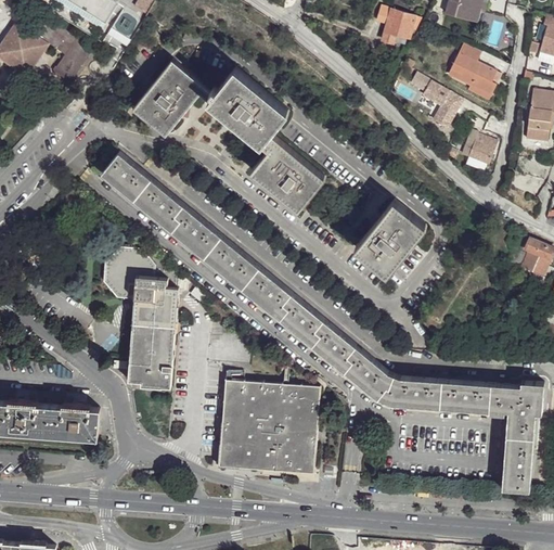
[(116,10),(99,0),(60,0),(105,28),(116,10)]
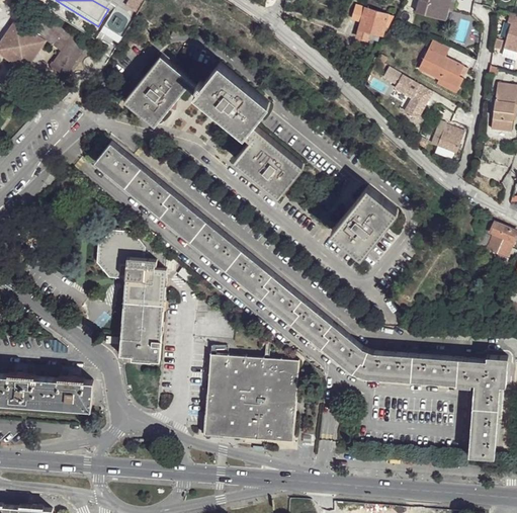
[(145,0),(133,0),(125,12),(128,14),(137,18),(143,8),(146,4),(144,3),(145,0)]
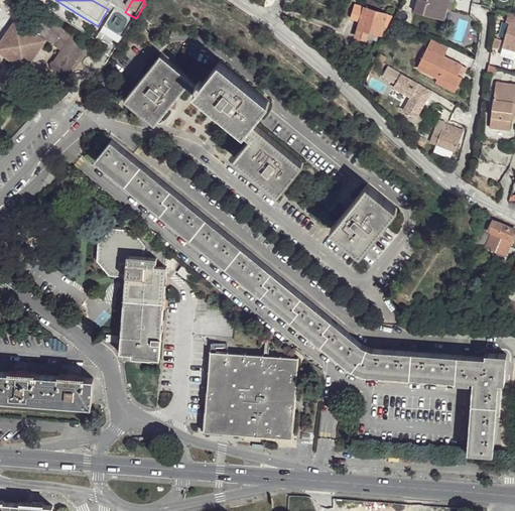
[(420,0),(416,16),(445,24),(448,13),(451,4),(452,0),(420,0)]
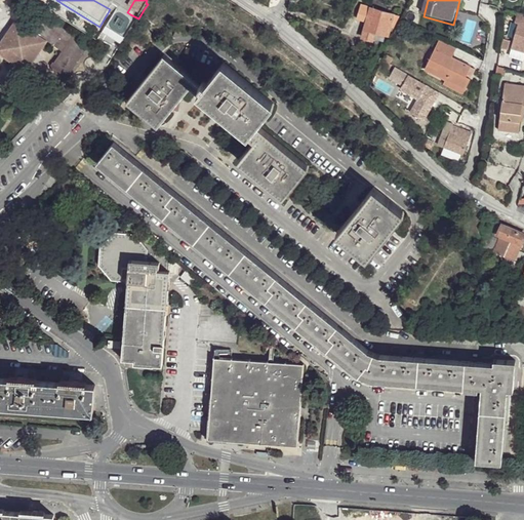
[(395,17),(358,9),(356,23),(365,26),(362,42),(372,45),(374,36),(376,28),(390,30),(393,31),(395,17)]
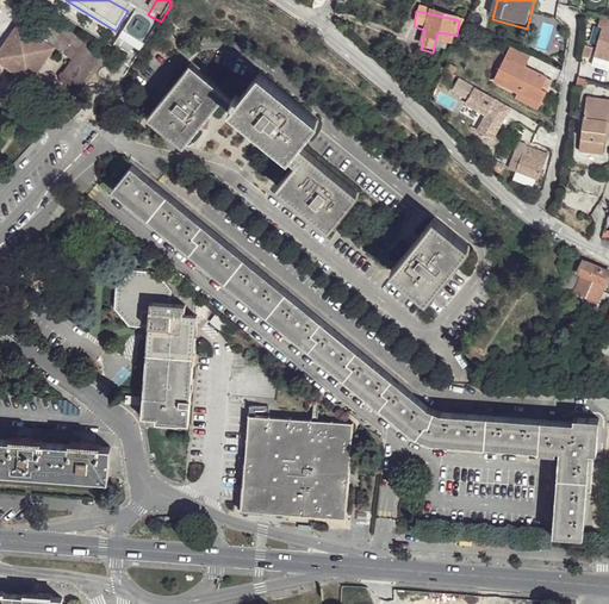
[(122,35),(142,47),(154,27),(148,23),(134,14),(122,35)]
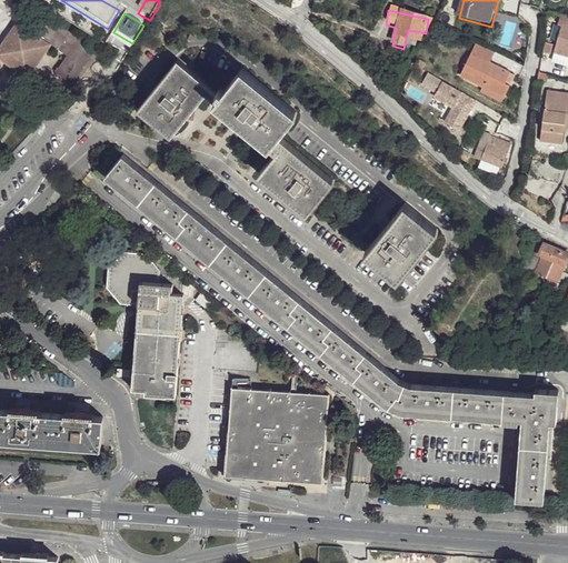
[(150,20),(141,16),(138,21),(143,26),(146,27),(150,20)]
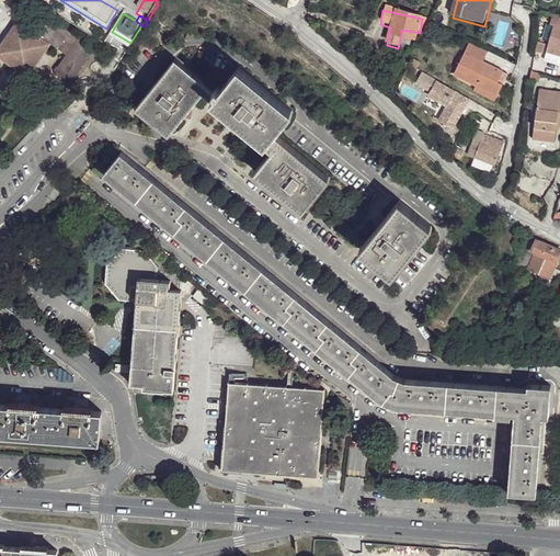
[(559,20),(550,18),(547,29),(551,30),(544,56),(559,60),(559,20)]
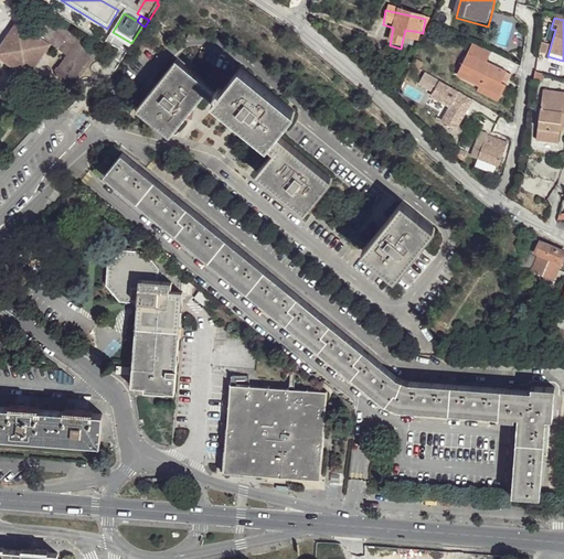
[(34,34),(13,20),(0,39),(0,71),(27,89),(52,53),(54,49),(34,34)]
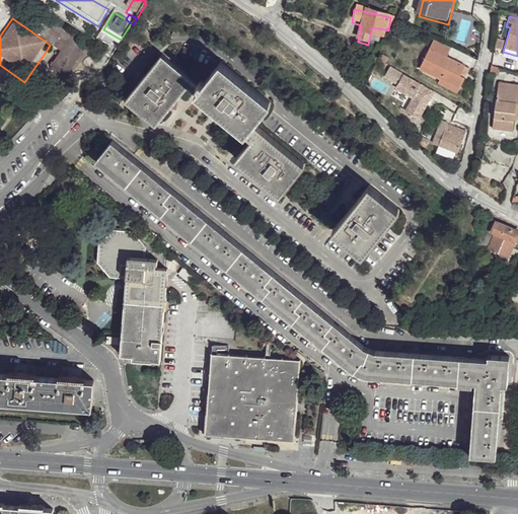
[(83,51),(41,19),(31,31),(50,45),(48,49),(59,56),(49,71),(63,81),(83,51)]
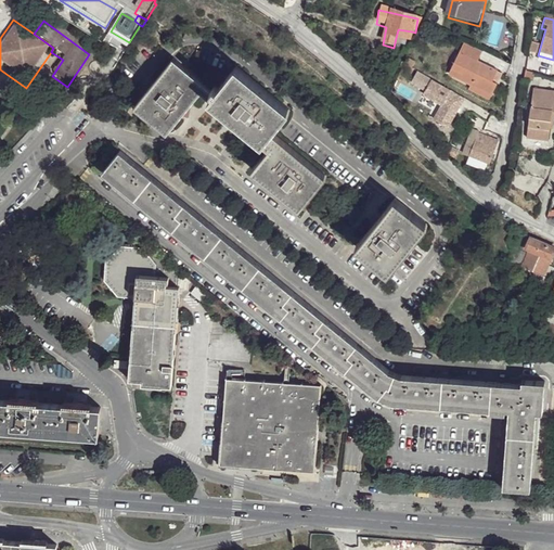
[(412,32),(398,29),(396,38),(409,41),(412,32)]
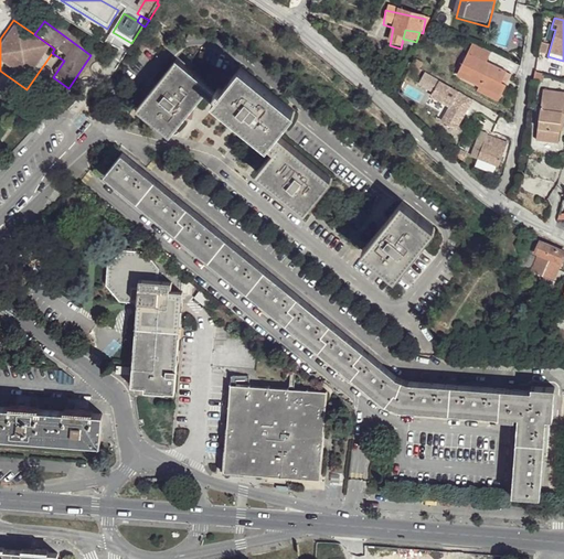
[(491,58),(474,50),(457,79),(501,101),(507,89),(501,87),(507,77),(487,67),(491,58)]
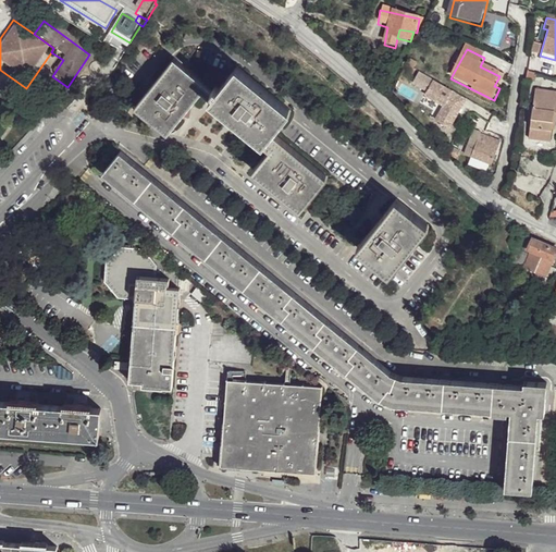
[(213,99),(170,64),(132,111),(164,138),(198,98),(208,106),(213,99)]
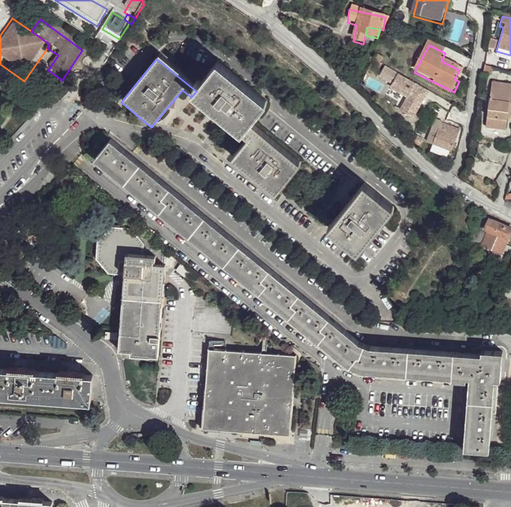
[(264,107),(215,66),(196,91),(191,97),(241,137),(249,126),(264,107)]
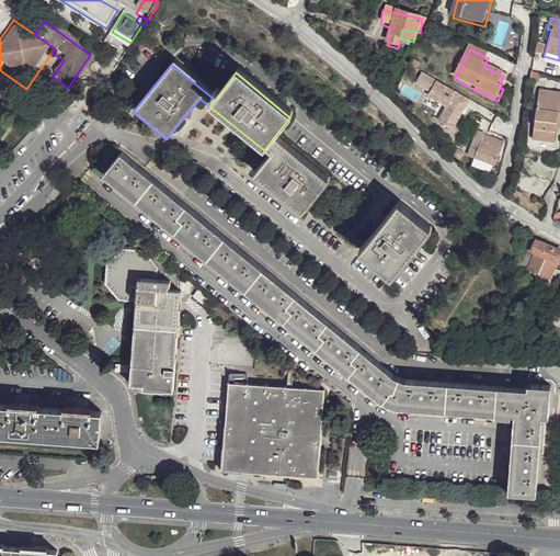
[(437,86),(423,77),(416,88),(431,97),(429,100),(447,112),(438,126),(453,134),(470,104),(437,86)]
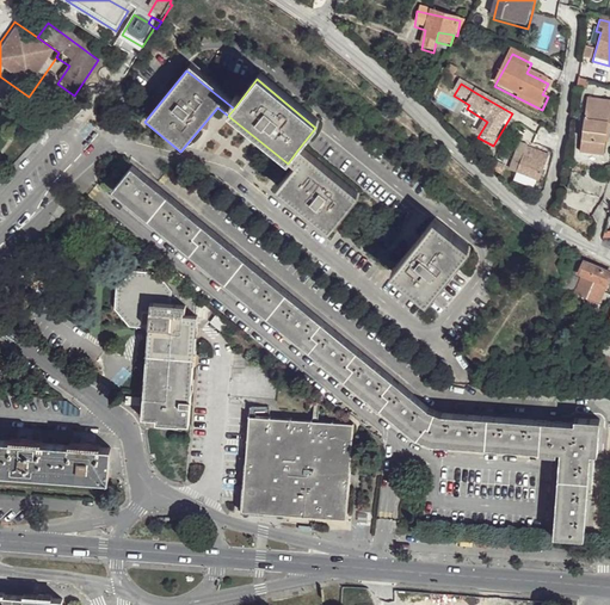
[(542,110),(494,86),(491,92),(497,94),(498,92),(518,102),(516,104),(540,116),(542,110)]
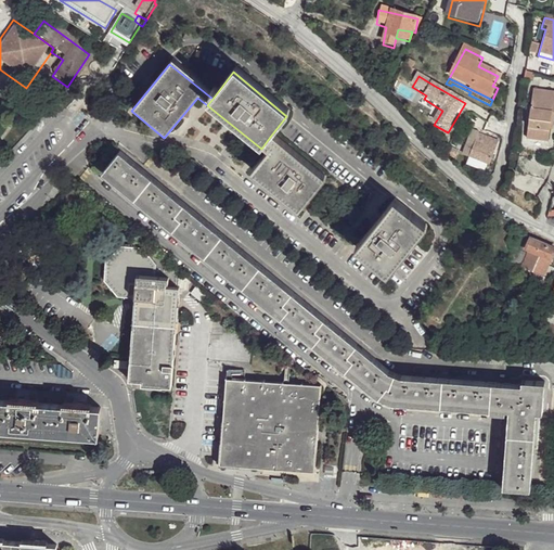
[(553,96),(533,93),(525,143),(545,146),(548,135),(550,136),(553,116),(553,96)]
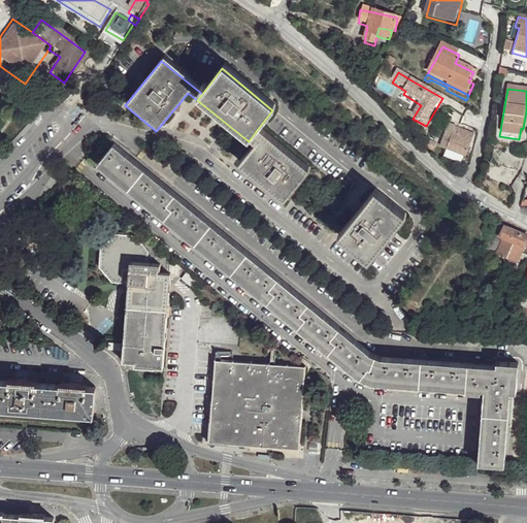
[(307,172),(257,130),(249,141),(254,145),(238,166),(284,203),(307,172)]
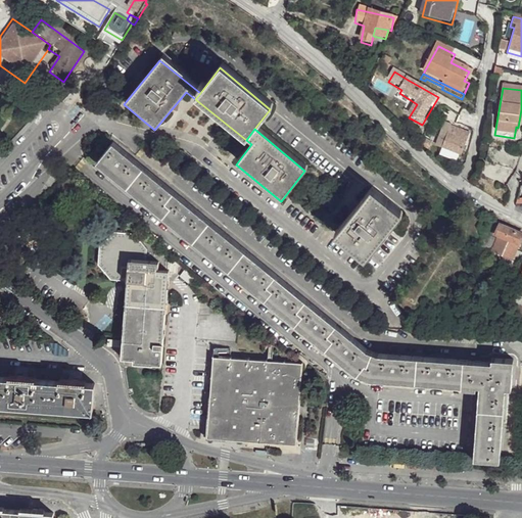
[(469,138),(449,130),(442,150),(460,157),(469,138)]
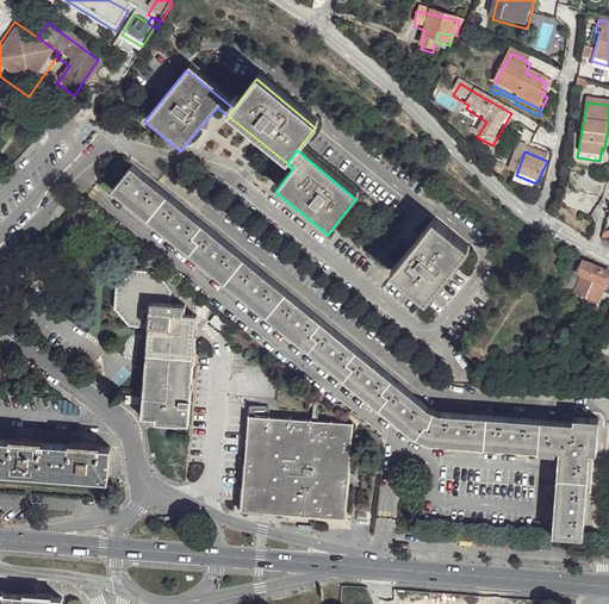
[(426,412),(131,170),(112,193),(417,443),(428,447),(536,455),(536,458),(557,459),(552,540),(580,542),(589,458),(591,458),(594,458),(597,425),(572,423),(571,428),(439,418),(426,412)]
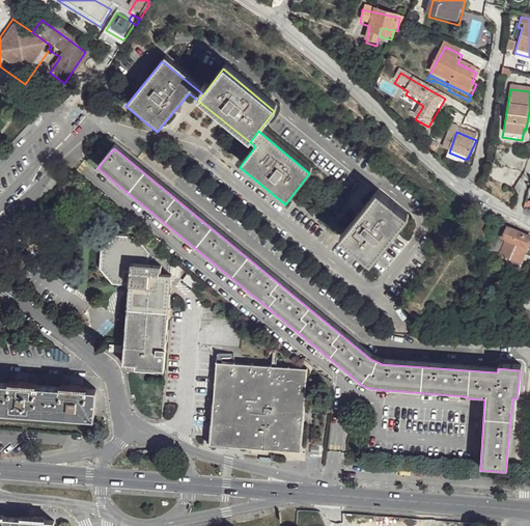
[(407,221),(375,194),(337,241),(369,266),(407,221)]
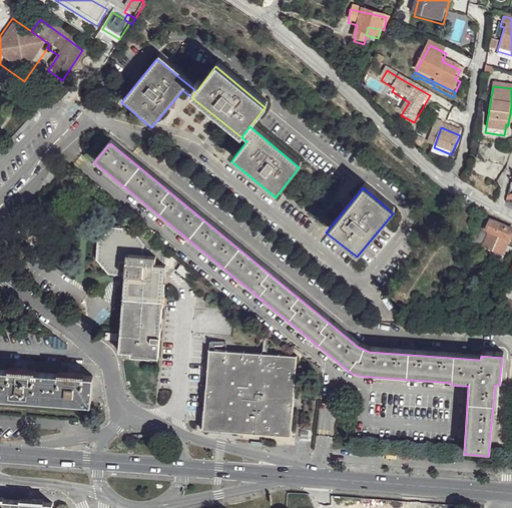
[(511,232),(489,224),(485,234),(487,235),(482,248),(501,258),(511,232)]
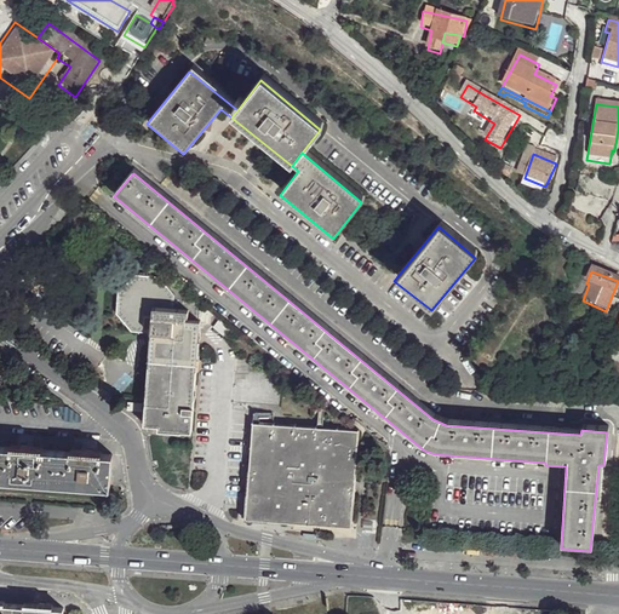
[(156,282),(135,281),(115,296),(115,319),(131,337),(149,338),(142,428),(156,429),(156,434),(190,436),(198,307),(170,286),(165,291),(156,282)]
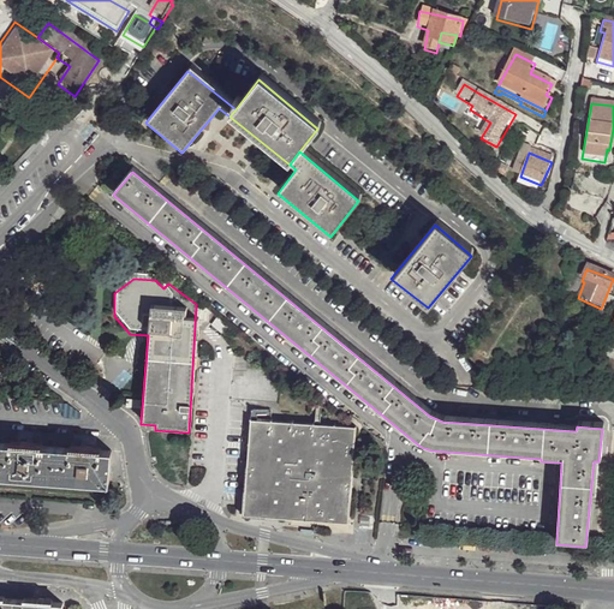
[(577,284),(568,280),(560,297),(568,302),(572,296),(577,284)]
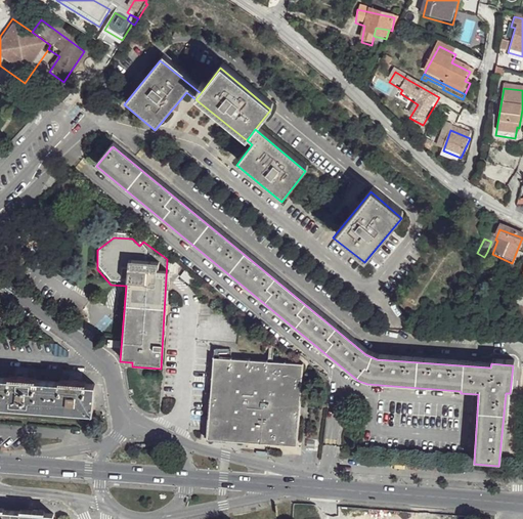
[(495,240),(493,239),(491,242),(487,252),(492,254),(497,241),(495,240)]
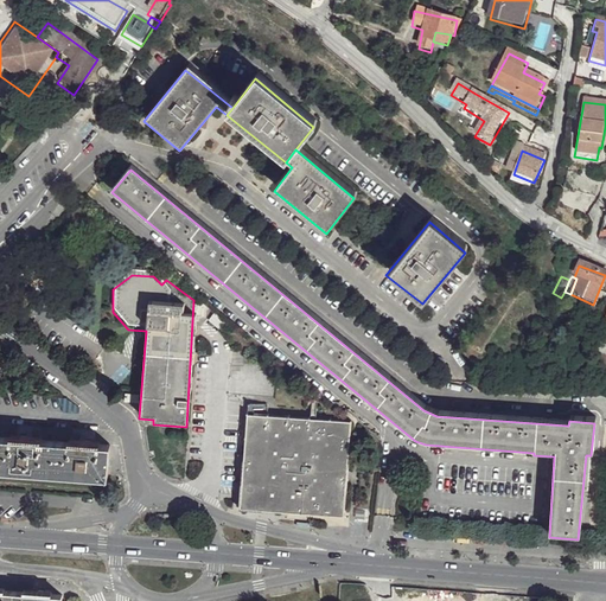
[(349,427),(244,419),(240,512),(342,519),(349,427)]
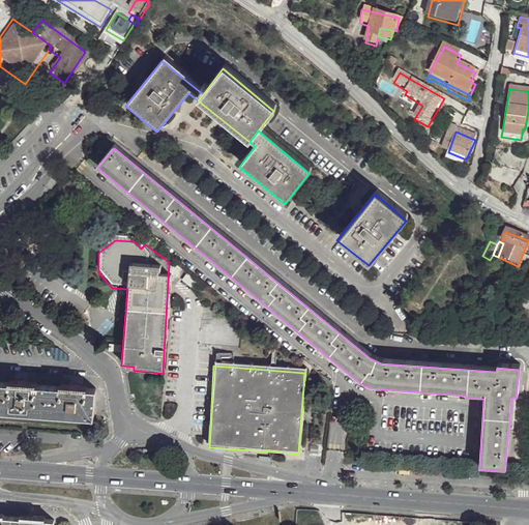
[(94,391),(0,384),(0,411),(92,418),(94,391)]
